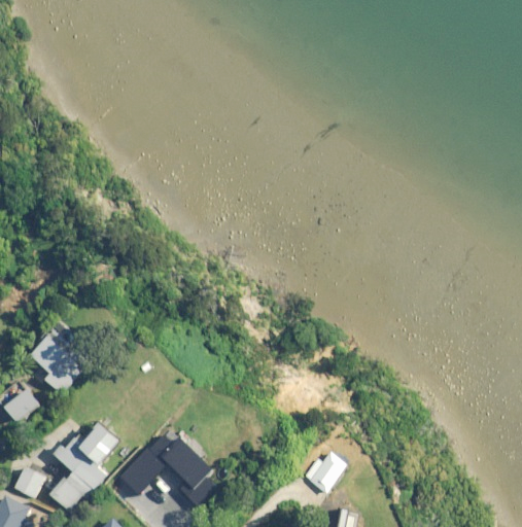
[(76,353),(51,330),(30,354),(49,373),(44,379),(60,393),(82,369),(72,358),(76,353)]
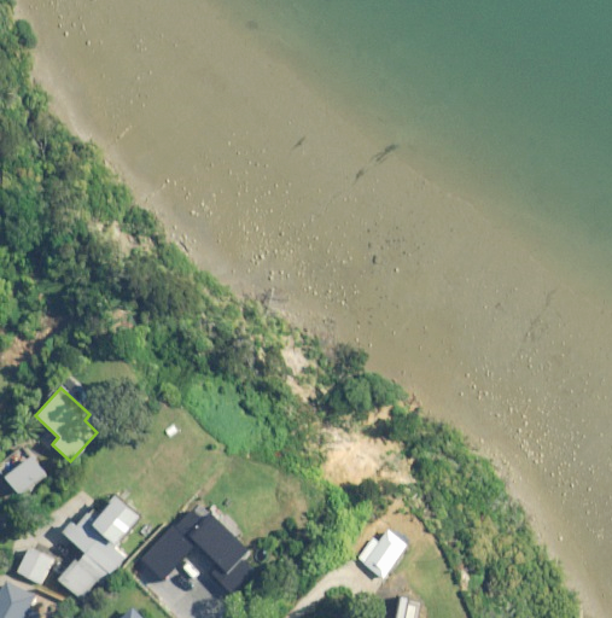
[(44,472),(19,445),(0,462),(0,473),(19,495),(44,472)]
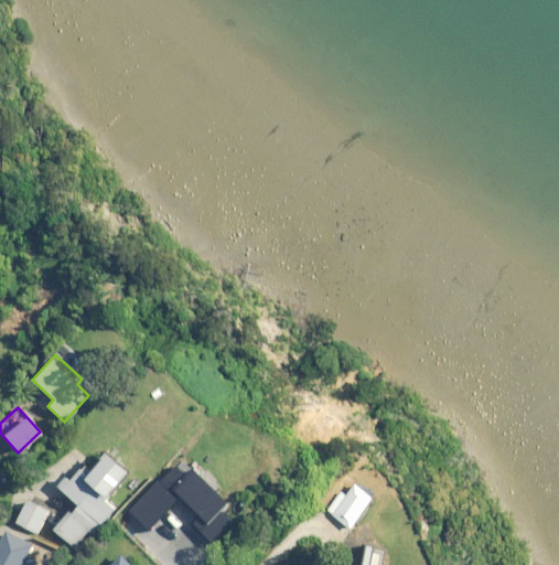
[(128,472),(105,454),(90,471),(83,466),(61,491),(77,504),(70,514),(67,512),(53,530),(73,546),(87,530),(92,534),(114,508),(104,500),(128,472)]
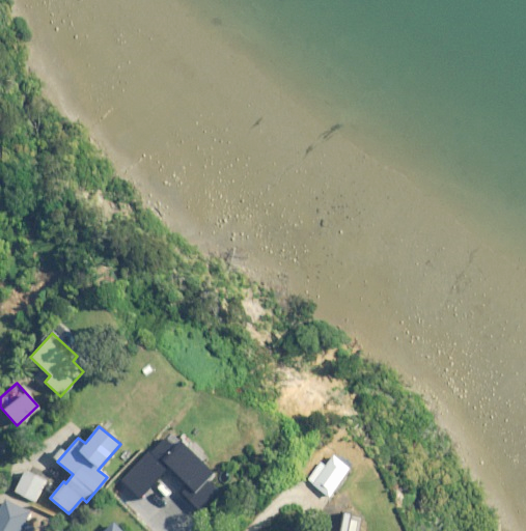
[(351,468),(333,454),(310,484),(327,498),(351,468)]
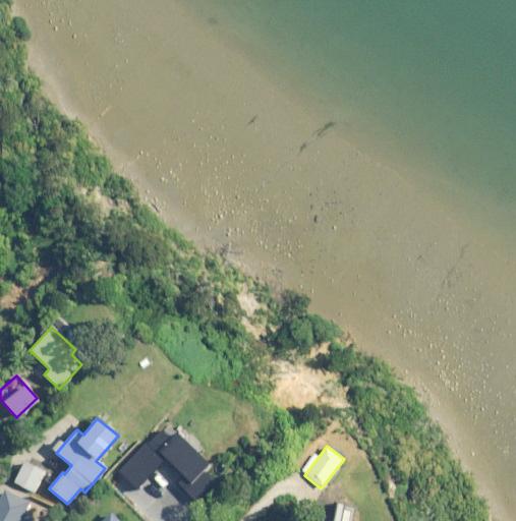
[(42,471),(22,461),(12,481),(32,491),(42,471)]
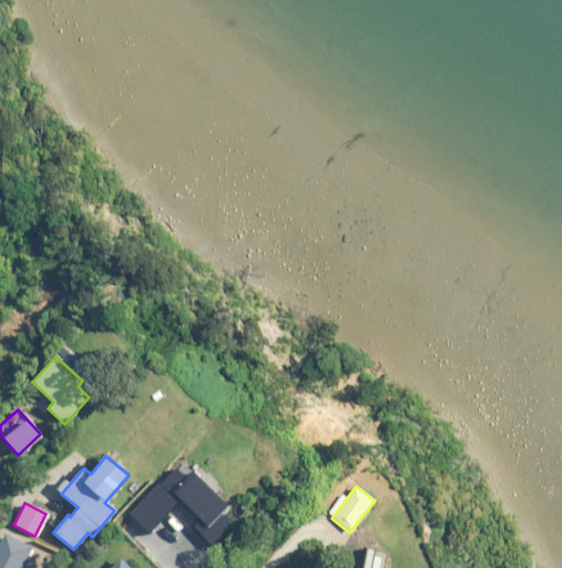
[(0,567),(34,567),(36,565),(26,560),(31,547),(3,534),(0,540),(0,567)]
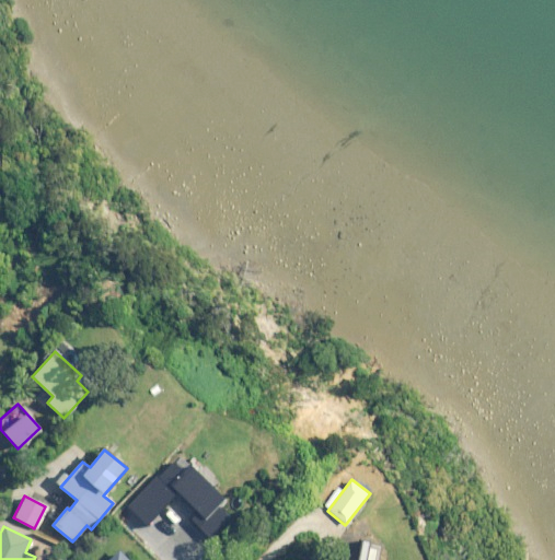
[(131,559),(122,549),(111,559),(131,559)]
